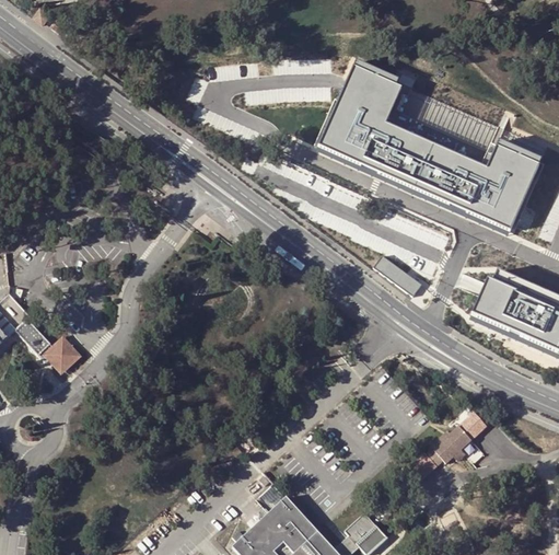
[(48,9),(42,18),(50,24),(57,15),(48,9)]
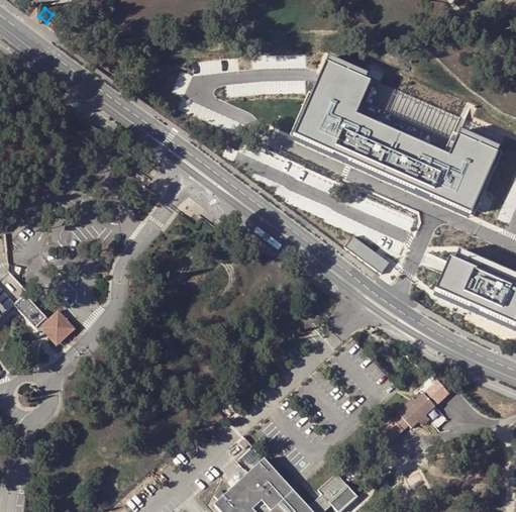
[(66,26),(59,21),(56,25),(63,30),(66,26)]
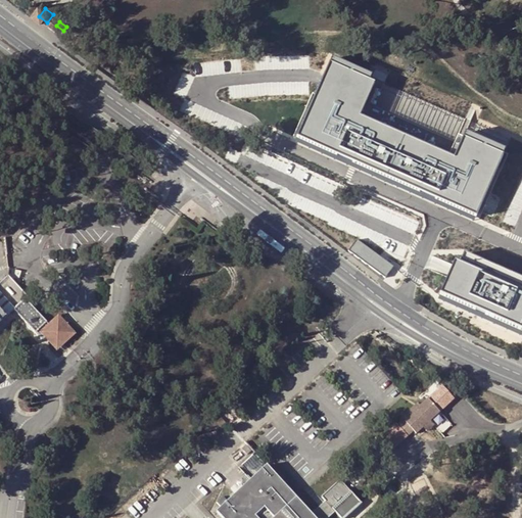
[(333,53),(296,136),(475,216),(506,146),(466,129),(455,153),(357,110),(373,72),(333,53)]
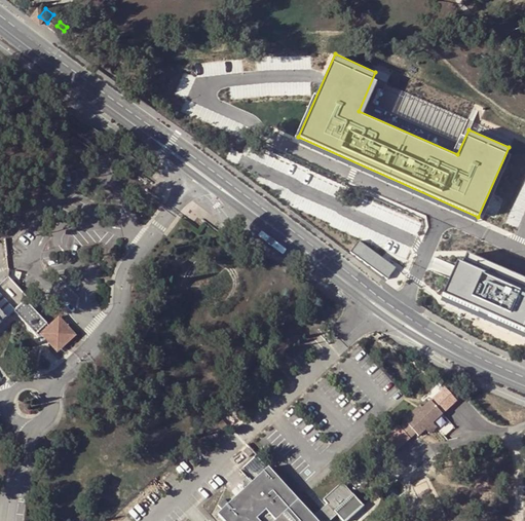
[(360,236),(351,248),(388,275),(397,264),(360,236)]
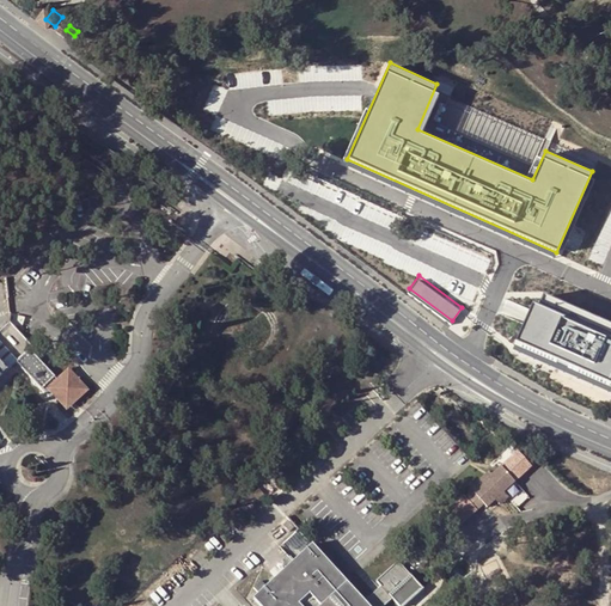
[(610,322),(544,292),(537,307),(532,304),(515,340),(610,385),(610,322)]
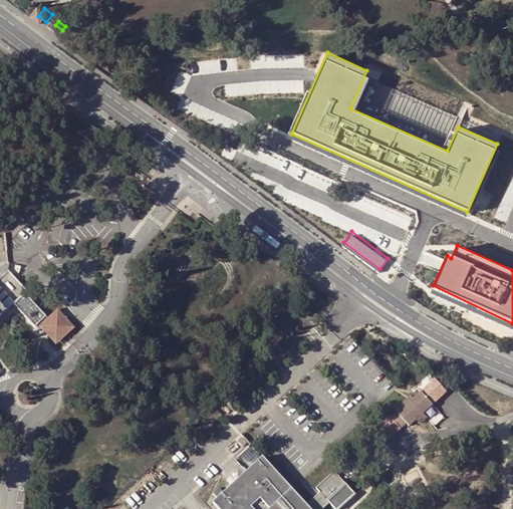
[(16,288),(17,272),(7,271),(6,280),(9,280),(8,287),(16,288)]
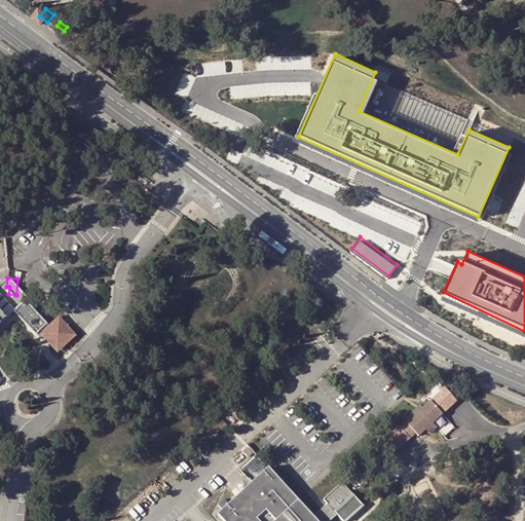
[(0,325),(8,318),(0,307),(0,325)]
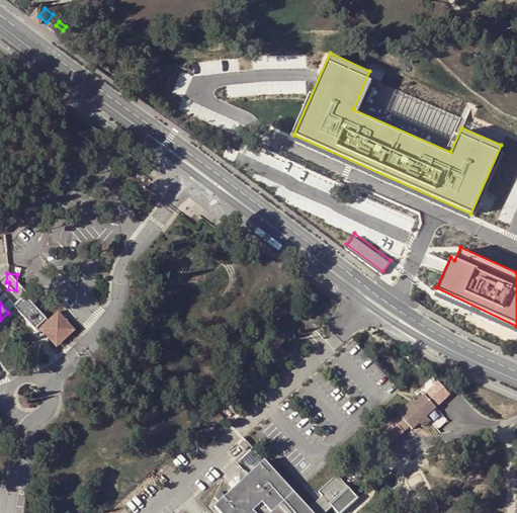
[(513,336),(516,328),(482,313),(478,321),(513,336)]
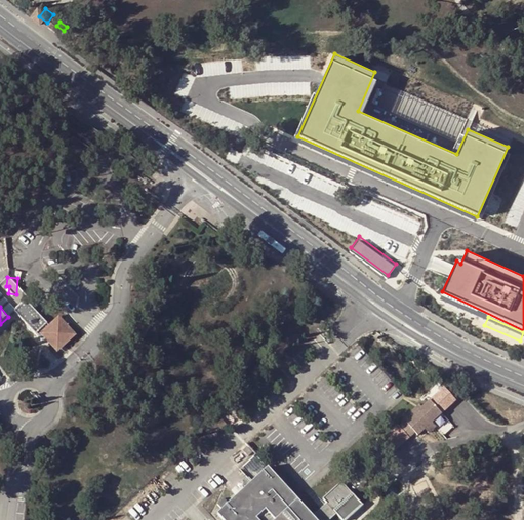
[(62,318),(45,332),(59,349),(76,334),(62,318)]
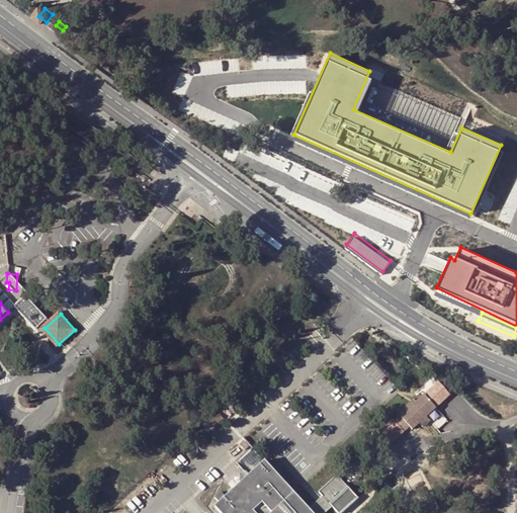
[(414,429),(421,423),(428,416),(438,408),(426,395),(418,403),(416,399),(411,403),(399,414),(401,416),(396,421),(407,432),(411,427),(414,429)]
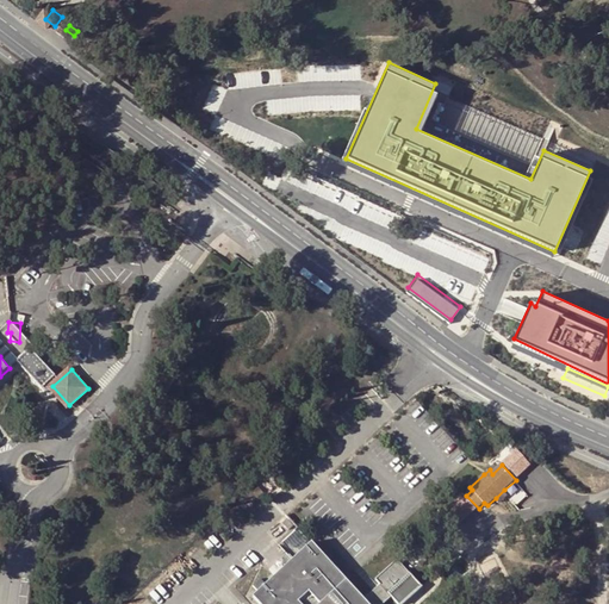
[(504,490),(496,498),(502,503),(509,496),(504,490)]
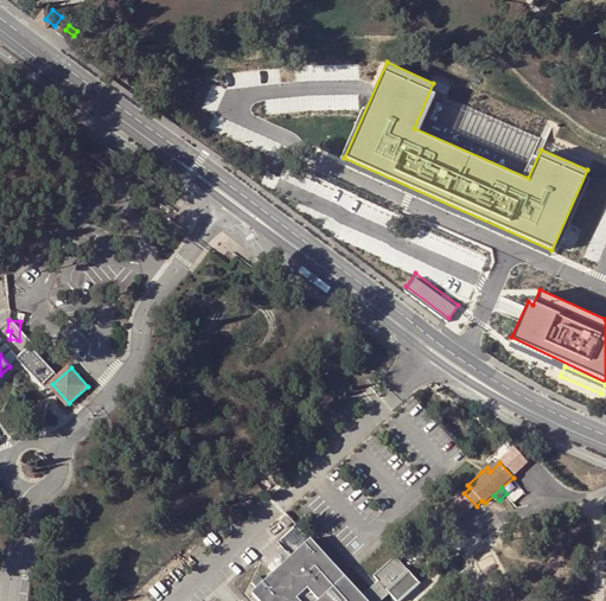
[(288,516),(284,520),(289,528),(294,523),(288,516)]
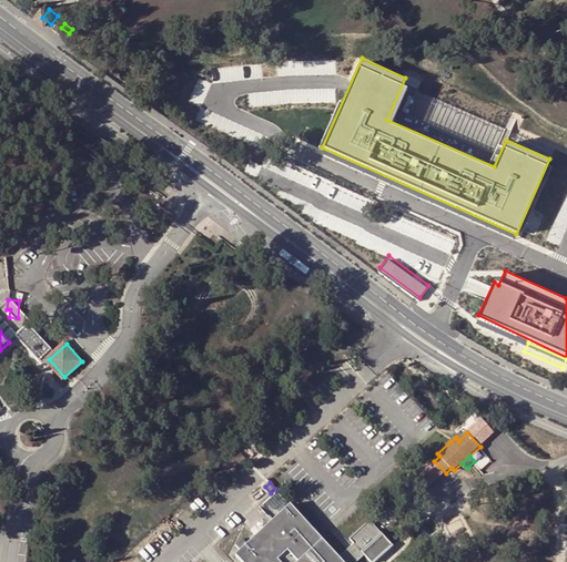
[(375,561),(394,544),(372,520),(351,538),(355,543),(340,558),(292,503),(236,554),(243,561),(357,561),(366,554),(373,561),(375,561)]
